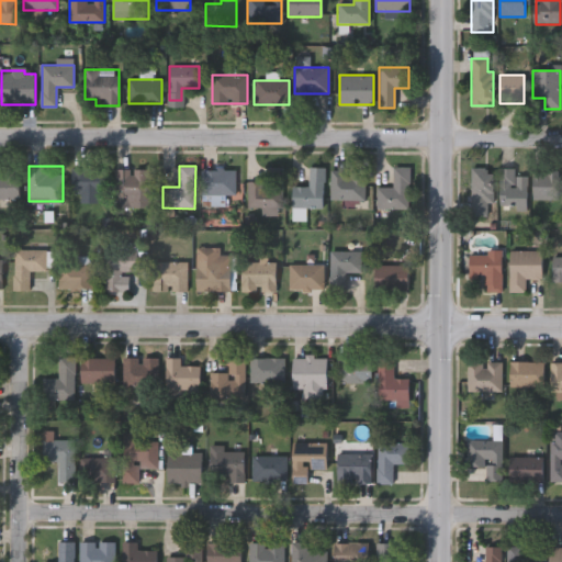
[(281,167),(281,214),(262,213),(262,208),(246,208),(247,181),(266,181),(266,166),(281,167)]
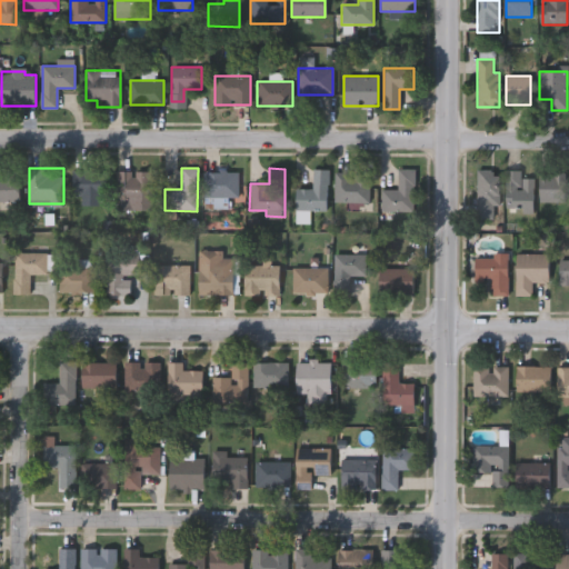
[(328,211),(296,211),(296,189),(312,189),(312,169),(328,169),(328,211)]
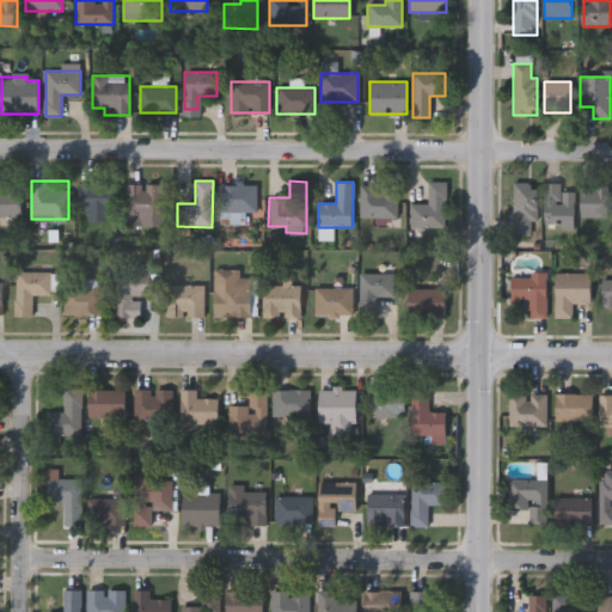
[(410,204),(427,204),(427,182),(445,182),(445,227),(410,227),(410,204)]
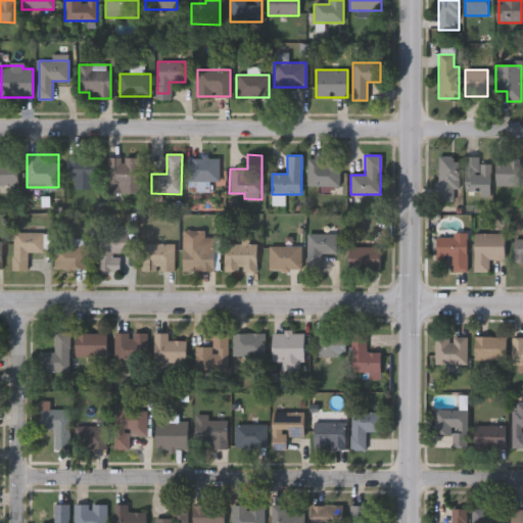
[(98,180),(67,180),(67,156),(98,156),(98,180)]
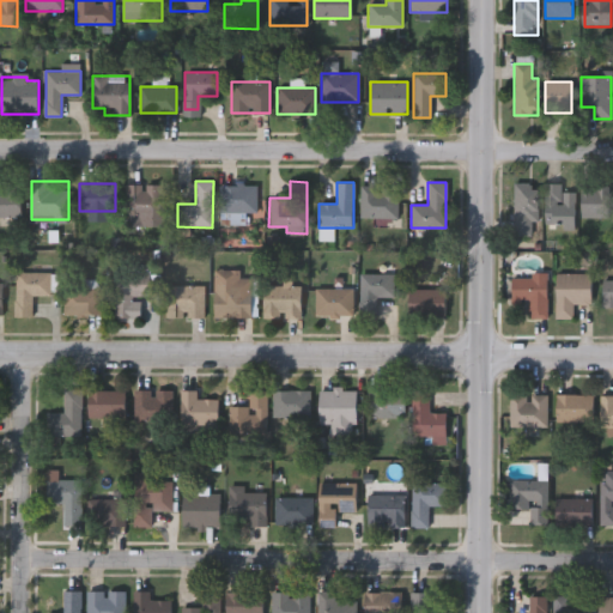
[(256,183),(256,213),(219,213),(219,183),(256,183)]
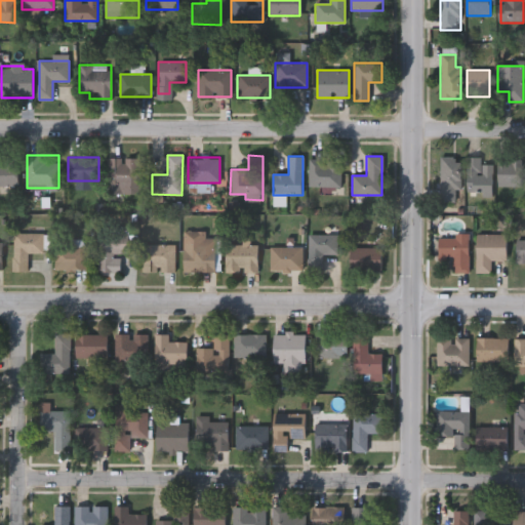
[(459,157),(459,202),(439,202),(439,157),(459,157)]
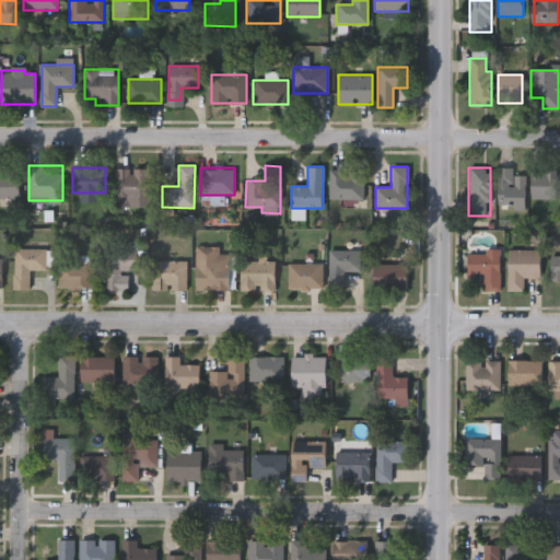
[(512,167),(512,175),(524,175),(524,210),(497,210),(497,167),(512,167)]
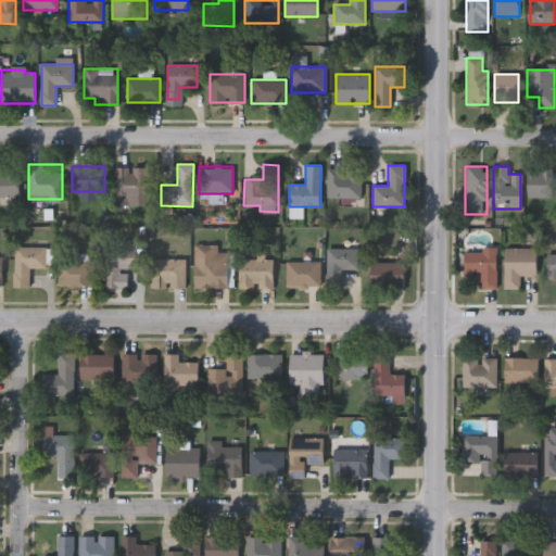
[(0,167),(20,167),(20,198),(0,198),(0,167)]
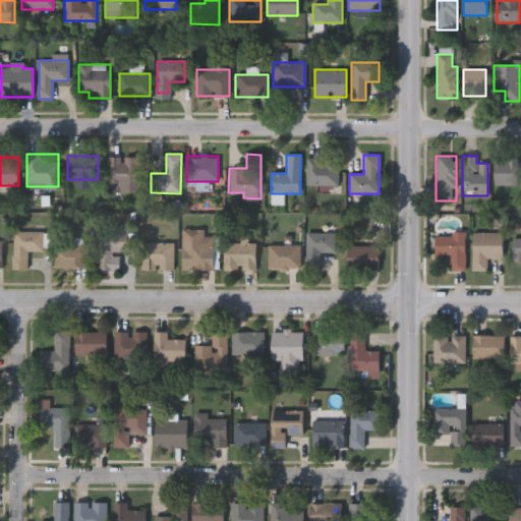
[(138,157),(138,192),(106,192),(106,157),(138,157)]
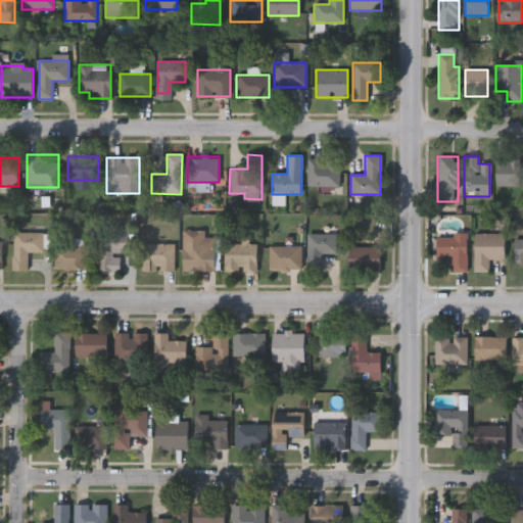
[(519,185),(495,186),(495,157),(519,157),(519,185)]
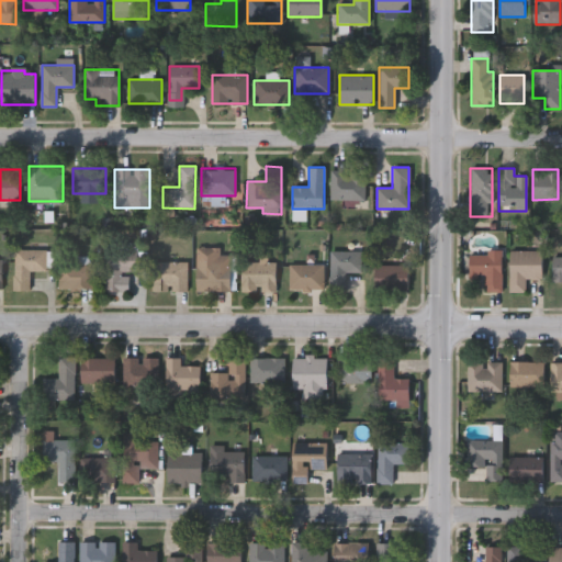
[(329,199),(329,170),(363,170),(363,199),(329,199)]
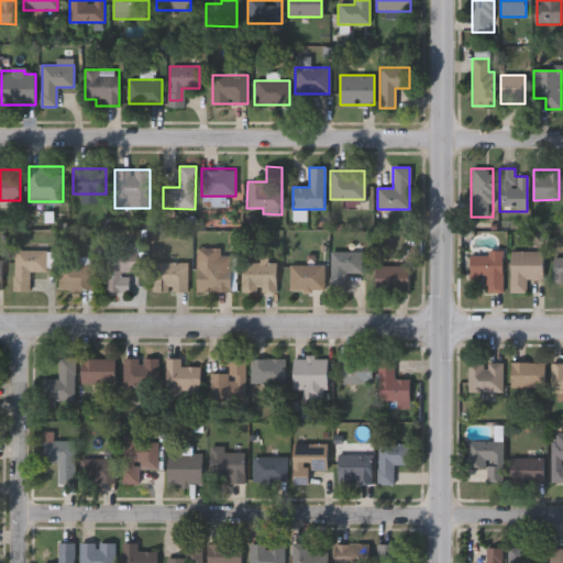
[(197,291),(197,249),(220,249),(220,255),(232,255),(232,291),(197,291)]
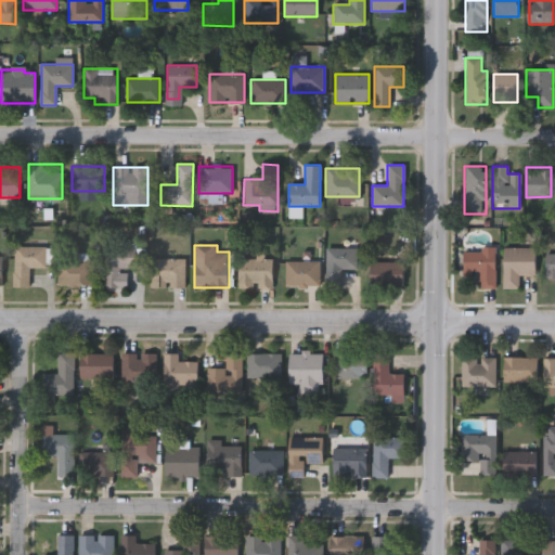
[(29,287),(14,287),(13,247),(47,247),(47,268),(29,268),(29,287)]
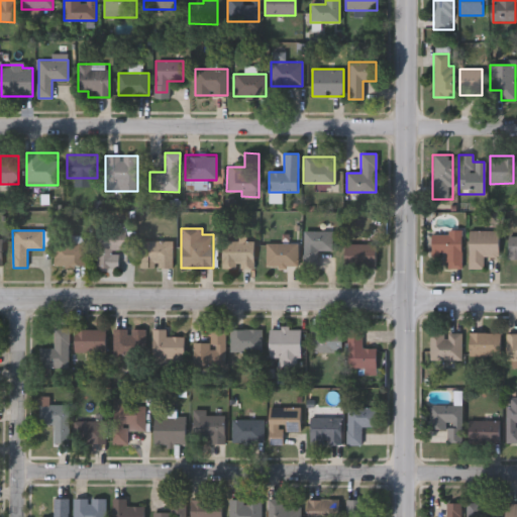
[(97,230),(128,231),(127,250),(119,250),(118,269),(96,269),(97,230)]
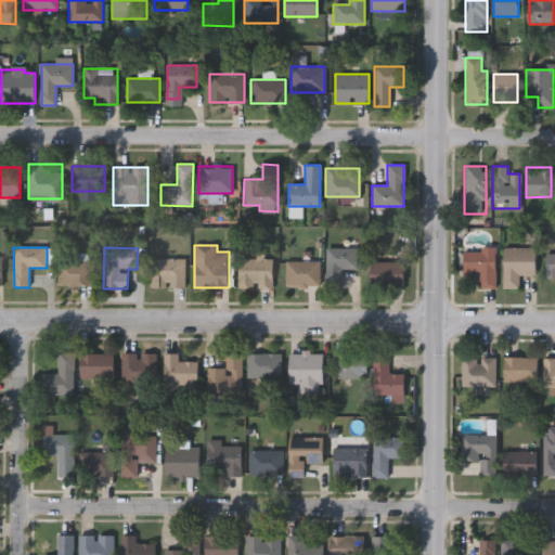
[(340,289),(325,289),(325,248),(356,248),(356,269),(340,269),(340,289)]
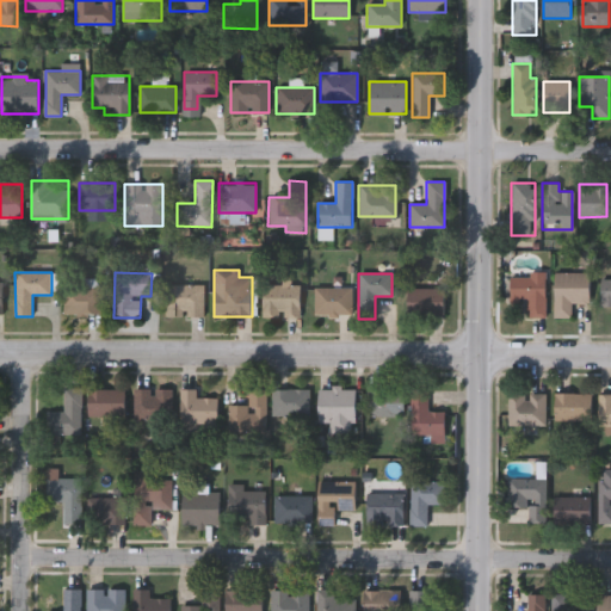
[(571,318),(554,318),(554,273),(588,273),(588,303),(571,303),(571,318)]
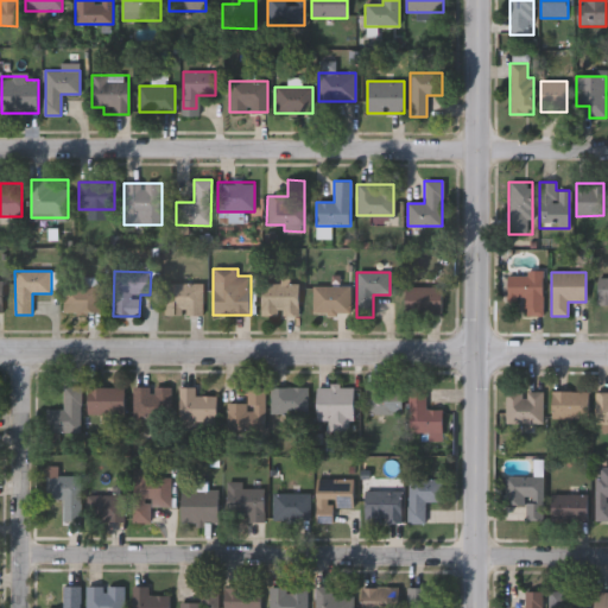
[(524,316),(524,299),(507,299),(507,273),(542,273),(542,316),(524,316)]
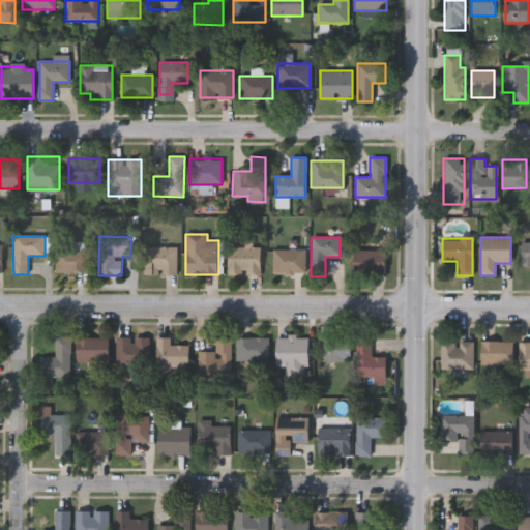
[(529,265),(520,265),(520,242),(529,242),(529,265)]
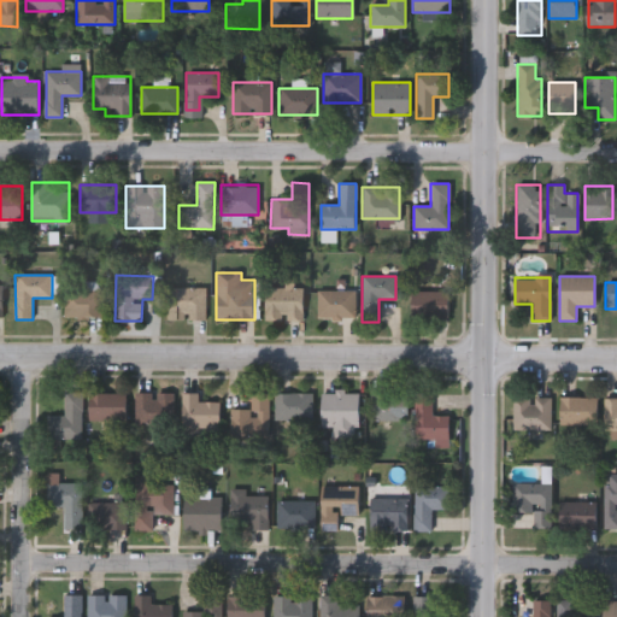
[(205,288),(205,319),(166,319),(166,288),(205,288)]
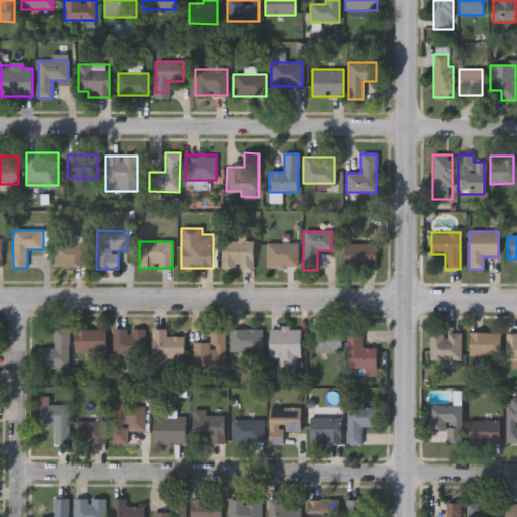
[(222,241),(254,241),(254,269),(222,269),(222,241)]
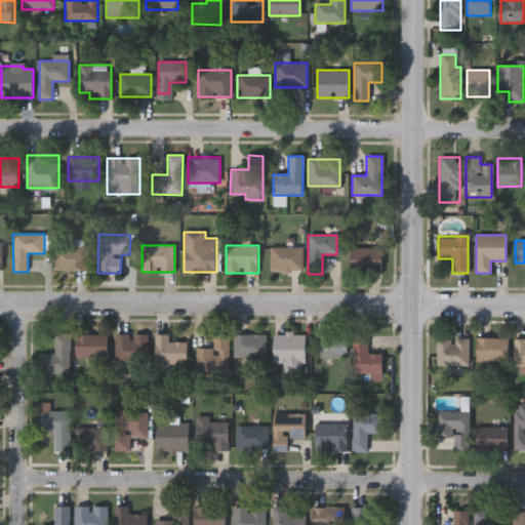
[(54,270),(54,247),(86,247),(86,270),(54,270)]
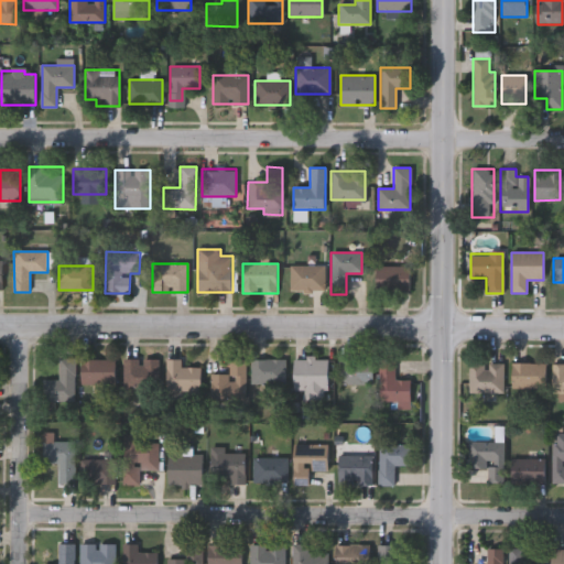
[(324,266),(324,291),(290,291),(290,266),(324,266)]
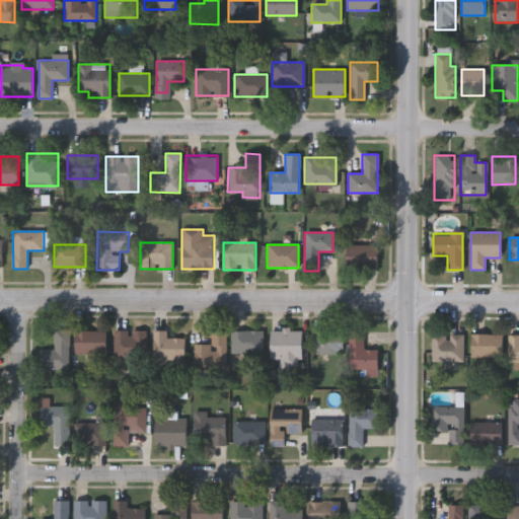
[(377,245),(377,268),(345,268),(345,245),(377,245)]
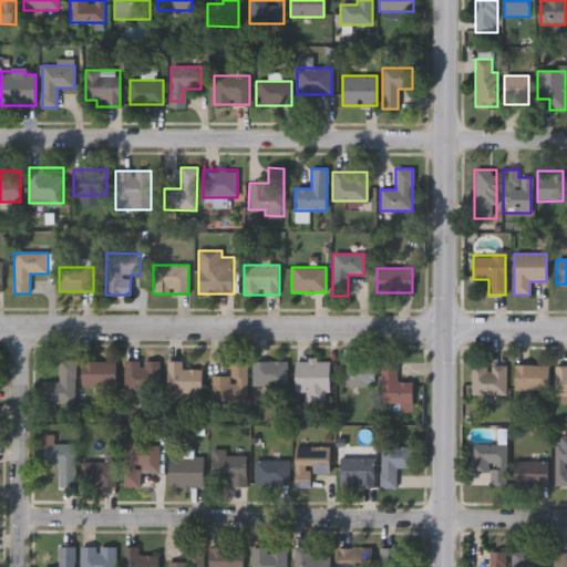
[(57,381),(58,359),(75,359),(74,402),(42,401),(43,381),(57,381)]
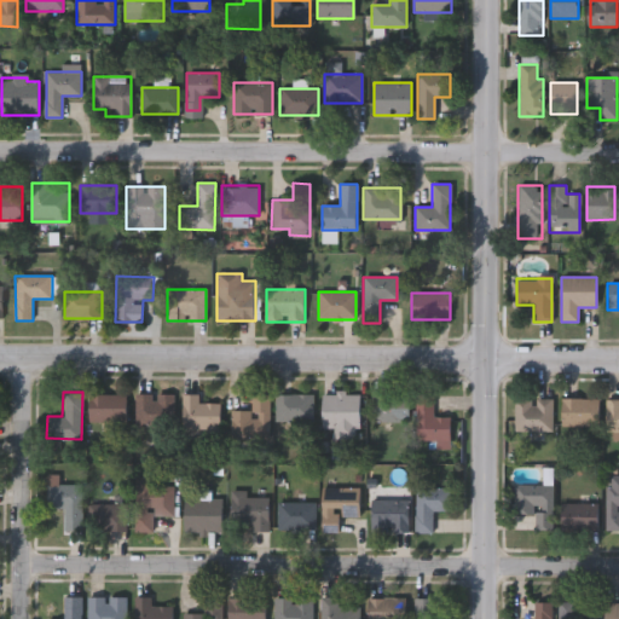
[(88,421),(88,393),(126,393),(126,421),(88,421)]
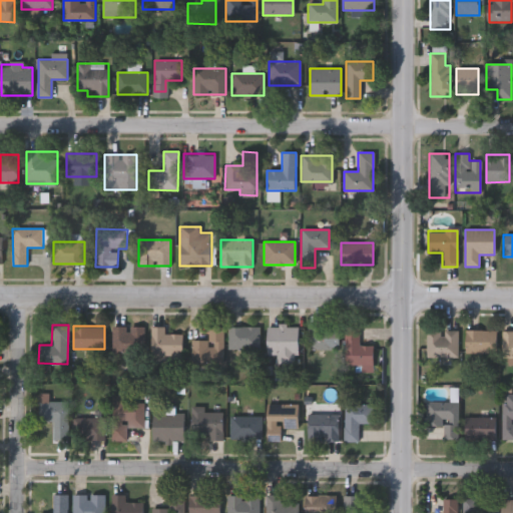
[(142,353),(110,353),(110,326),(142,326),(142,353)]
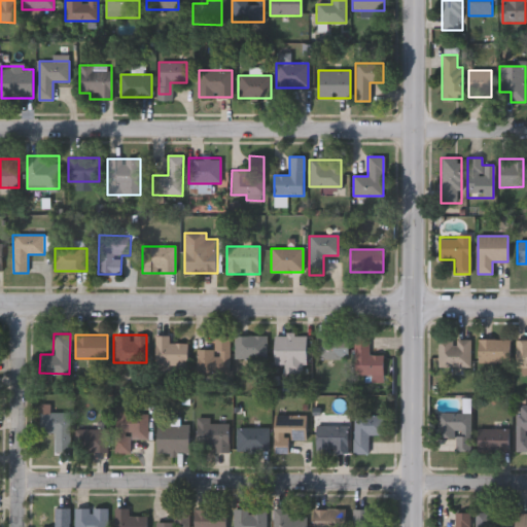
[(186,343),(186,365),(154,365),(154,335),(167,335),(167,343),(186,343)]
